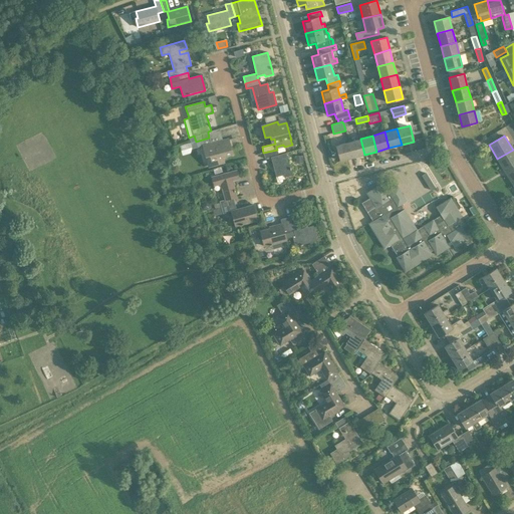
[(209,138),(196,142),(198,148),(203,147),(206,154),(208,154),(211,167),(224,163),(222,158),(232,155),(228,140),(211,145),(209,138)]
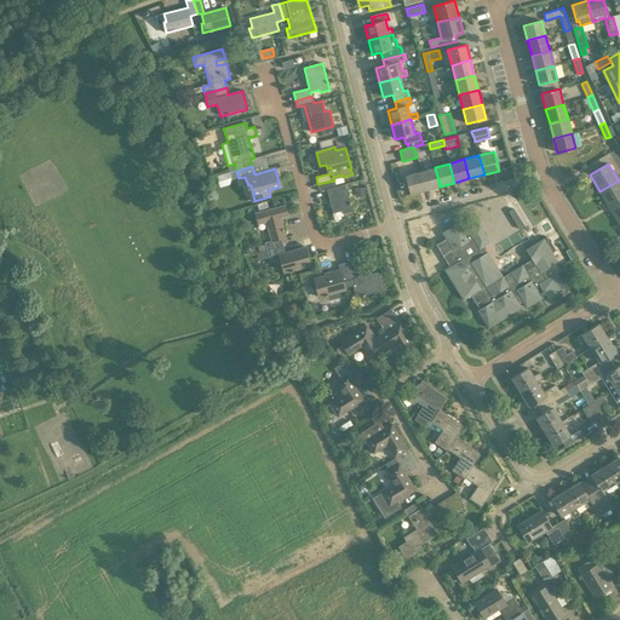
[(435,167),(419,171),(425,190),(440,187),(435,167)]
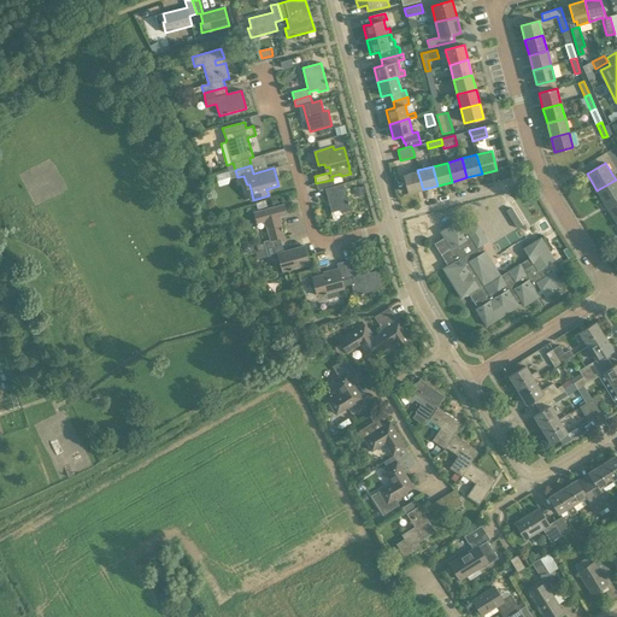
[(407,194),(423,189),(417,170),(403,175),(407,194)]
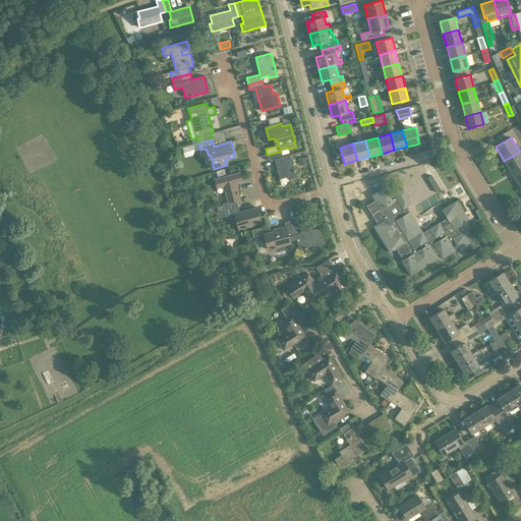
[(281,152),(267,155),(269,162),(274,160),(279,179),(287,177),(288,179),(295,178),(289,156),(282,158),(281,152)]
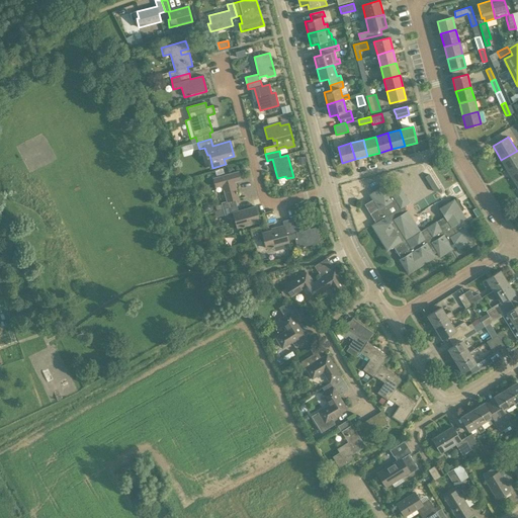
[(501,160),(510,174),(517,169),(517,153),(517,151),(501,160)]
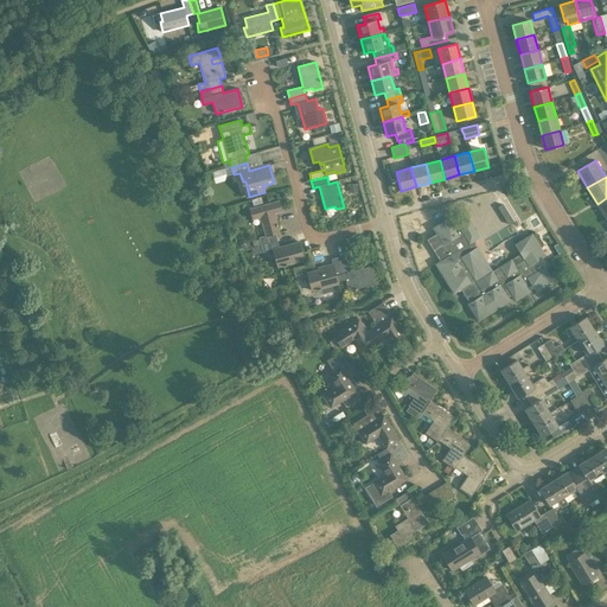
[(250,209),(253,219),(261,217),(266,236),(260,238),(260,240),(262,246),(278,241),(275,234),(280,232),(274,213),(282,212),(279,200),(250,209)]
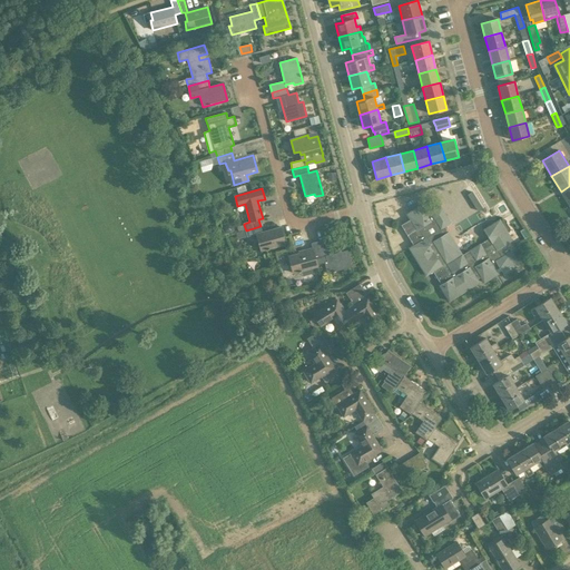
[(482,208),(472,192),(468,195),(478,210),(482,208)]
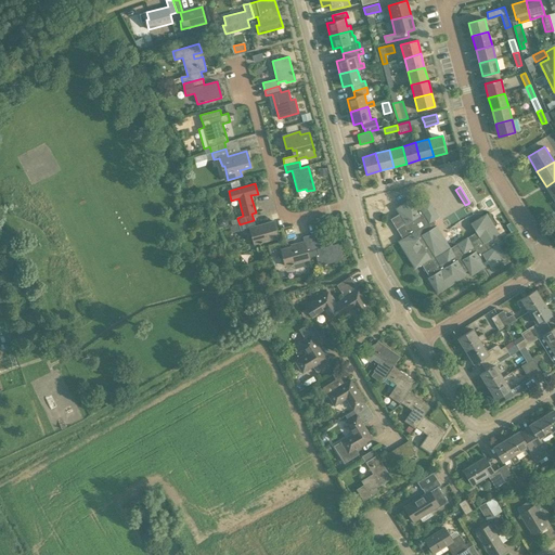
[(399,215),(390,219),(402,239),(398,242),(414,268),(422,263),(429,278),(427,279),(437,294),(466,275),(464,272),(467,270),(472,275),(486,267),(482,262),(486,260),(491,268),(506,258),(498,244),(492,247),(489,241),(499,234),(486,214),(470,223),(476,232),(450,248),(433,221),(439,217),(428,201),(415,209),(410,199),(397,208),(396,208),(397,209),(399,215)]
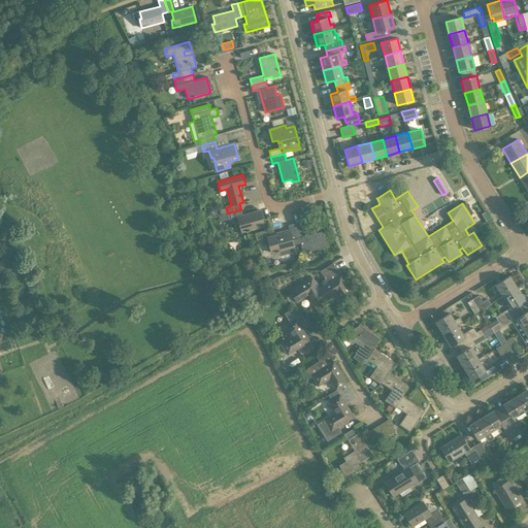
[(241,209),(228,213),(229,219),(239,216),(241,224),(239,224),(241,232),(264,226),(260,210),(242,215),(241,209)]
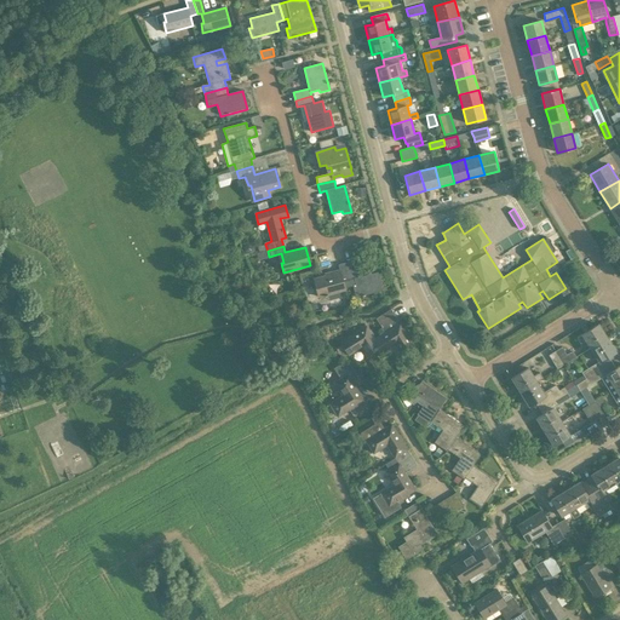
[(343,281),(345,288),(354,286),(356,298),(383,291),(378,273),(357,277),(352,260),(345,263),(350,280),(343,281)]
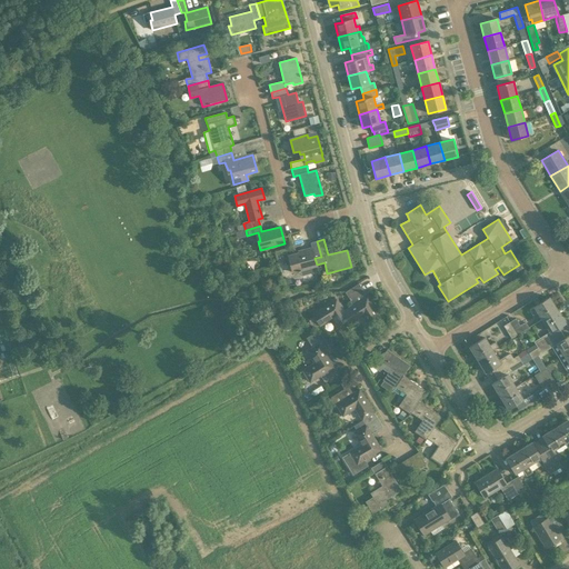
[(317,266),(317,265),(315,258),(321,257),(317,241),(310,243),(311,250),(290,256),(292,263),(291,265),(292,272),(317,266)]
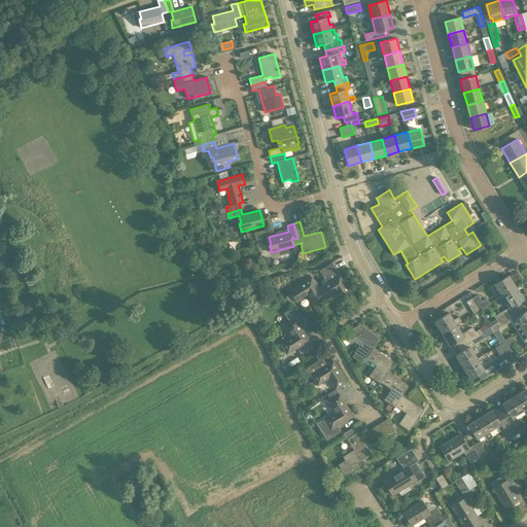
[(318,288),(325,300),(336,292),(343,304),(353,296),(340,275),(338,276),(336,272),(338,271),(332,262),(319,271),(327,283),(323,285),(318,288)]
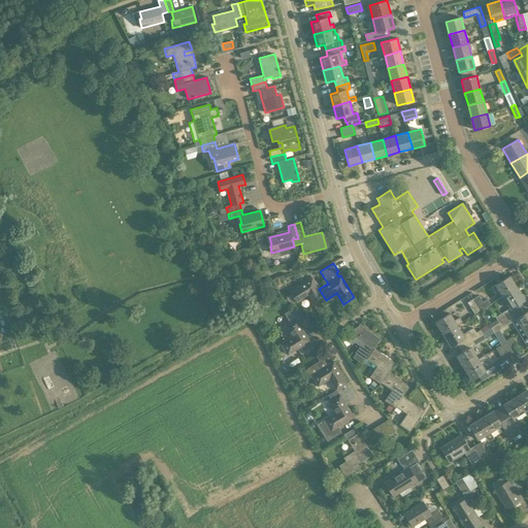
[(496,285),(503,296),(517,288),(509,276),(496,285)]
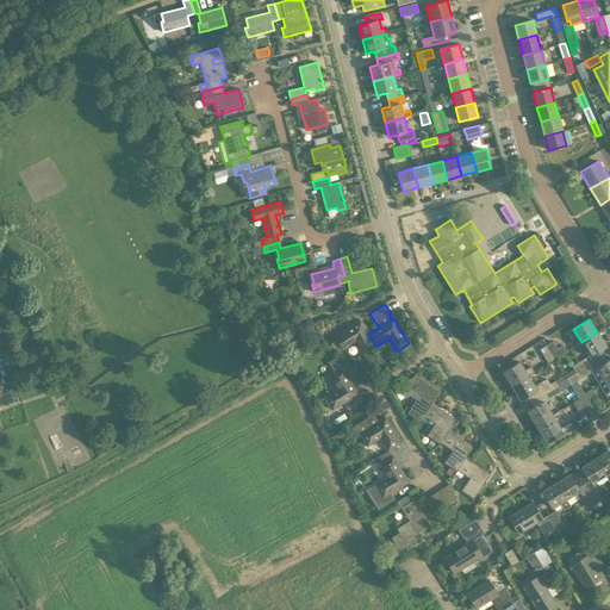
[(369,350),(377,347),(368,334),(360,322),(335,337),(343,350),(355,342),(372,367),(378,362),(369,350)]
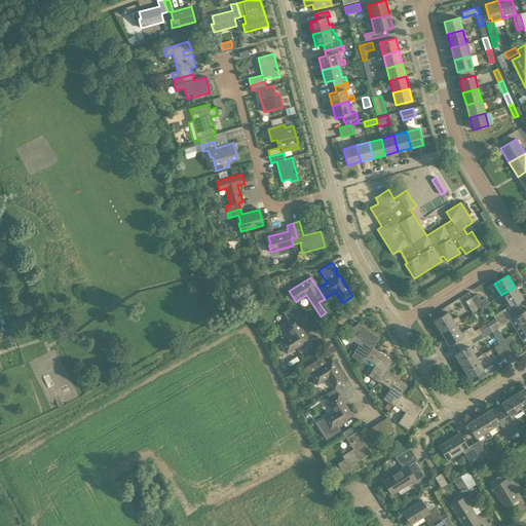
[(515,287),(501,295),(509,307),(522,298),(515,287)]
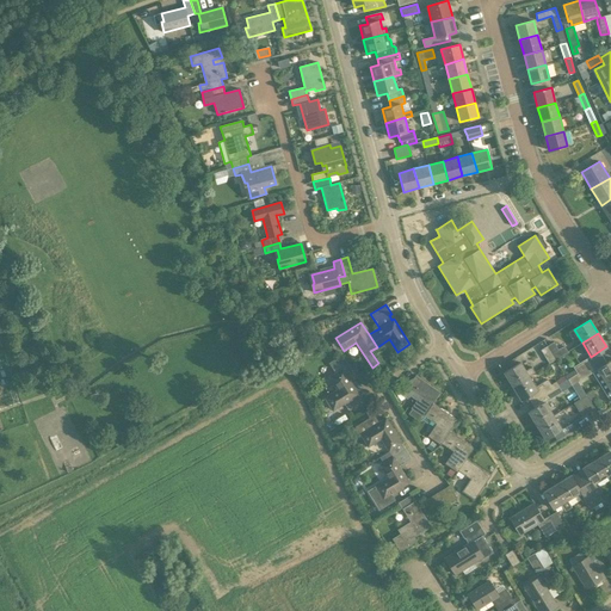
[(554,343),(547,346),(555,359),(567,352),(565,346),(559,350),(554,343)]
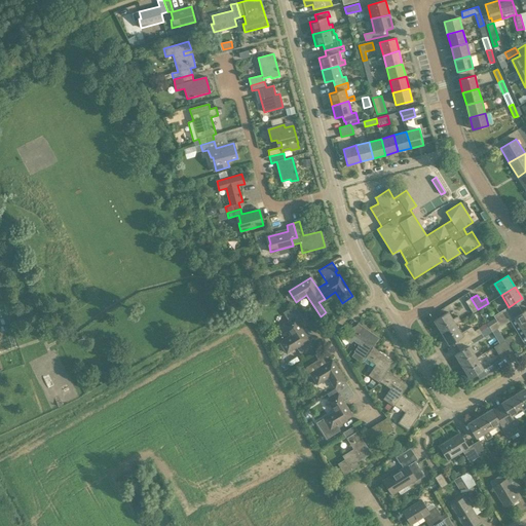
[(473,312),(478,309),(471,298),(465,301),(473,312)]
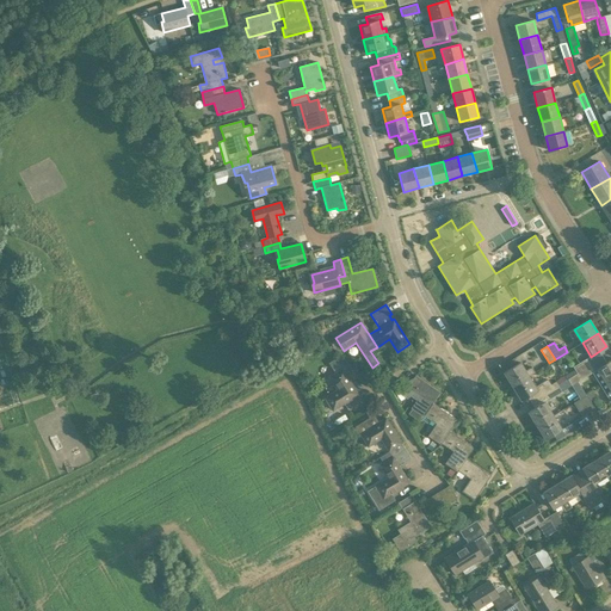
[(350,381),(356,377),(349,365),(343,370),(335,359),(329,363),(335,372),(329,377),(337,389),(325,397),(333,411),(358,395),(350,381)]
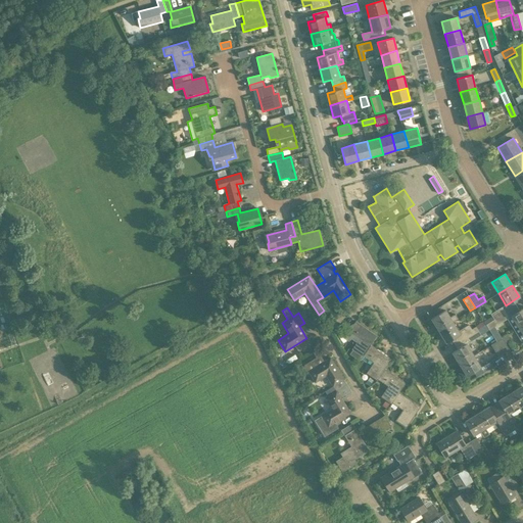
[(490,315),(493,320),(505,313),(506,313),(503,307),(490,315)]
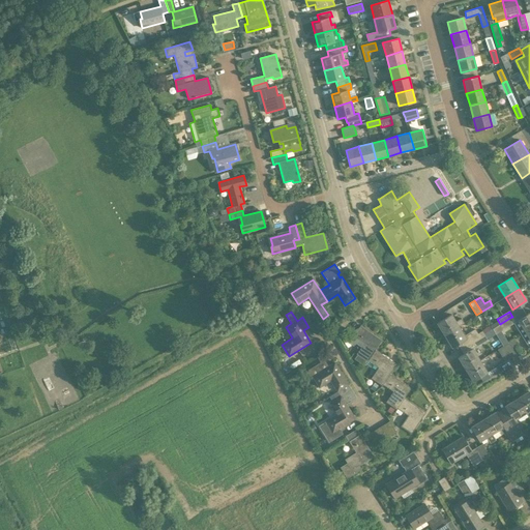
[(529,312),(518,320),(526,332),(529,328),(529,312)]
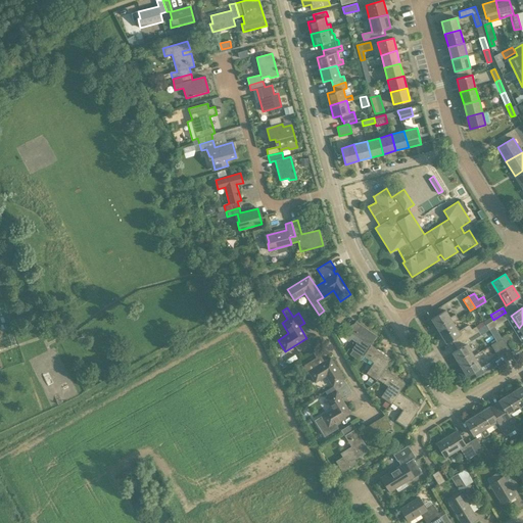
[(439,331),(453,322),(458,319),(455,315),(449,318),(445,311),(432,319),(439,331)]
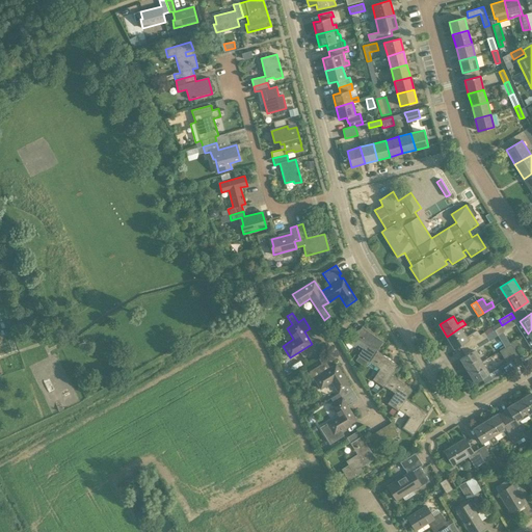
[(495,330),(498,336),(503,333),(516,324),(513,318),(502,325),(495,330)]
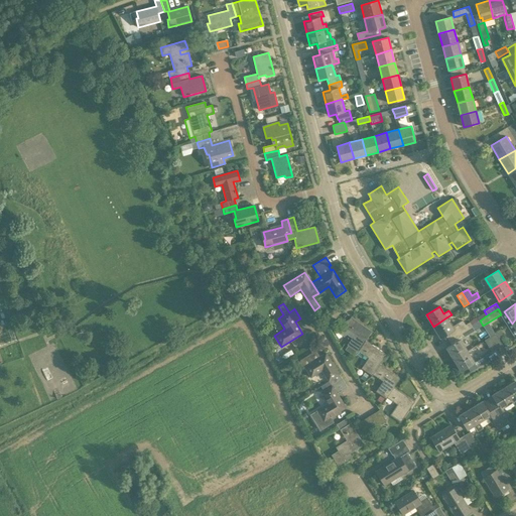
[(356,354),(358,351),(359,350),(366,341),(372,332),(351,317),(350,320),(339,327),(344,336),(347,334),(353,338),(345,350),(354,355),(356,354)]
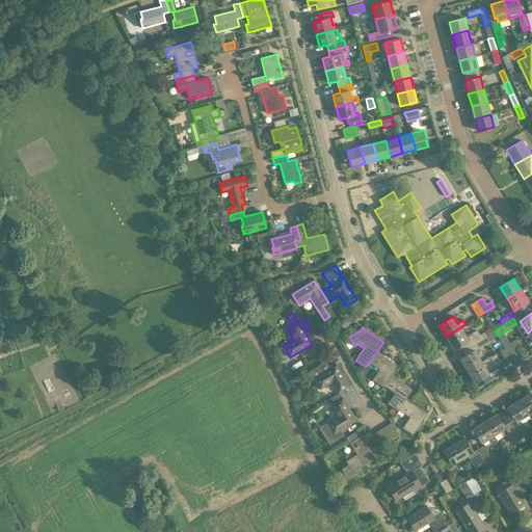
[(459,345),(462,350),(471,345),(485,336),(484,333),(479,336),(477,330),(467,337),(460,327),(447,337),(454,348),(459,345)]
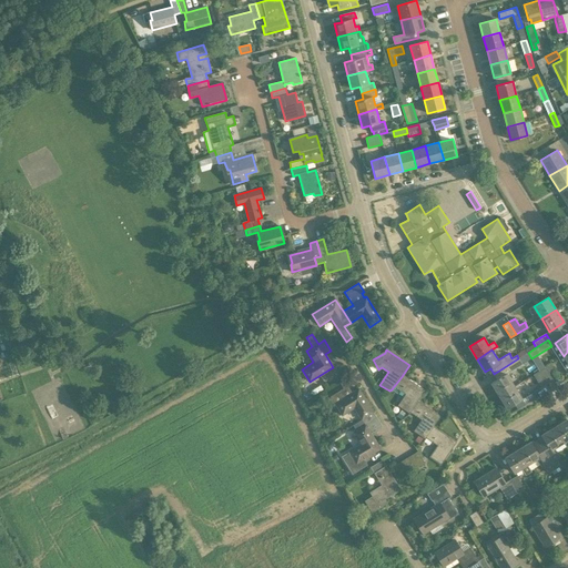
[(531,358),(539,371),(545,367),(537,355),(531,358)]
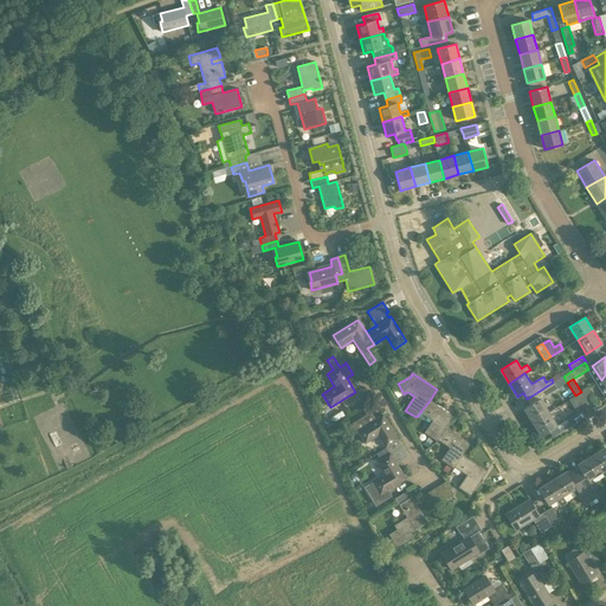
[(553,382),(536,393),(540,399),(558,388),(553,382)]
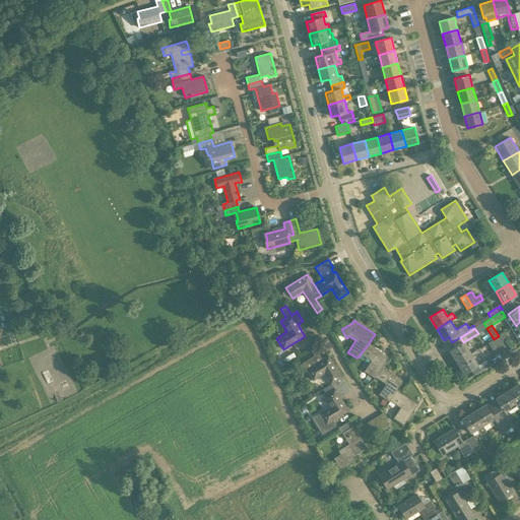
[(494,339),(501,350),(506,347),(502,341),(507,338),(504,333),(499,336),(494,339)]
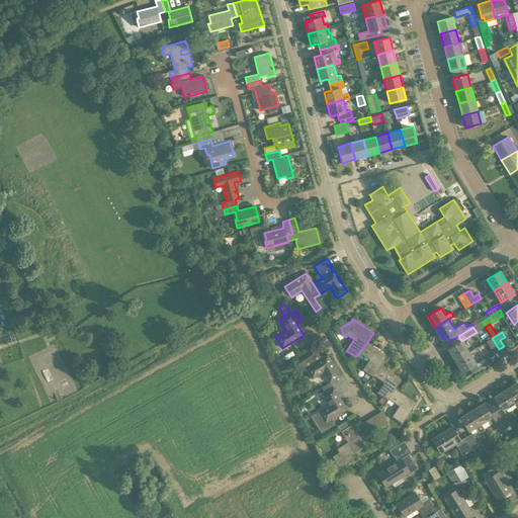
[(448,349),(455,360),(468,352),(461,341),(458,336),(450,341),(453,346),(448,349)]
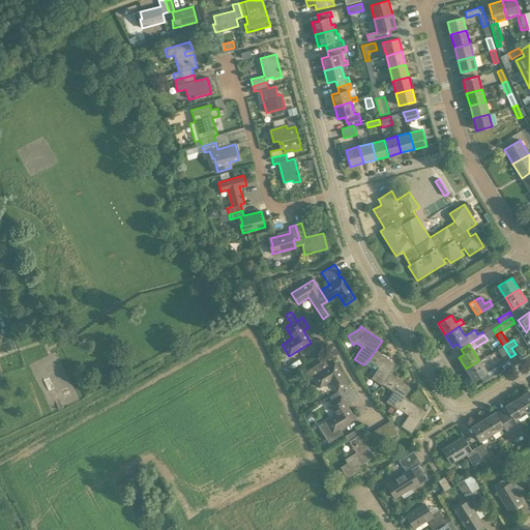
[(504,361),(510,357),(503,346),(497,350),(504,361)]
